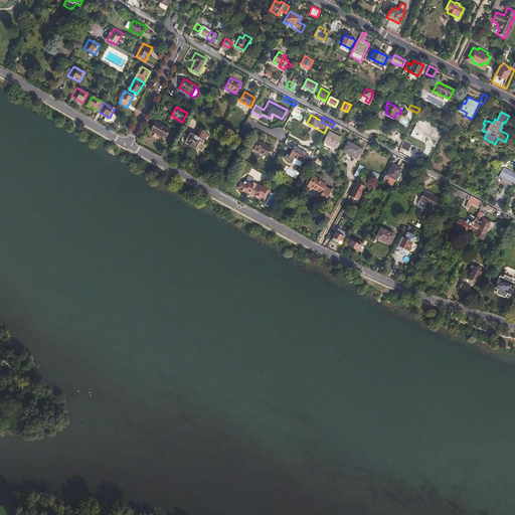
[(425,122),(419,119),(414,130),(423,135),(424,131),(439,138),(442,130),(434,126),(435,123),(427,119),(425,122)]
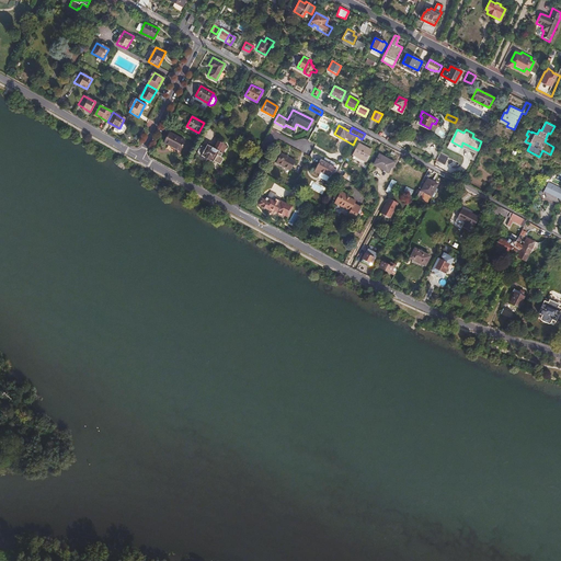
[(167,146),(180,153),(186,141),(170,133),(164,142),(168,145),(167,146)]
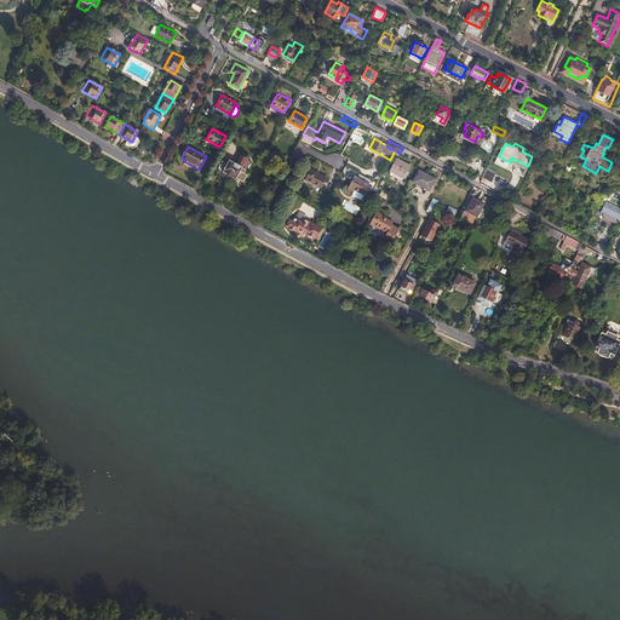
[(228,159),(222,171),(235,178),(242,182),(246,174),(242,173),(250,161),(248,160),(240,156),(235,164),(228,159)]
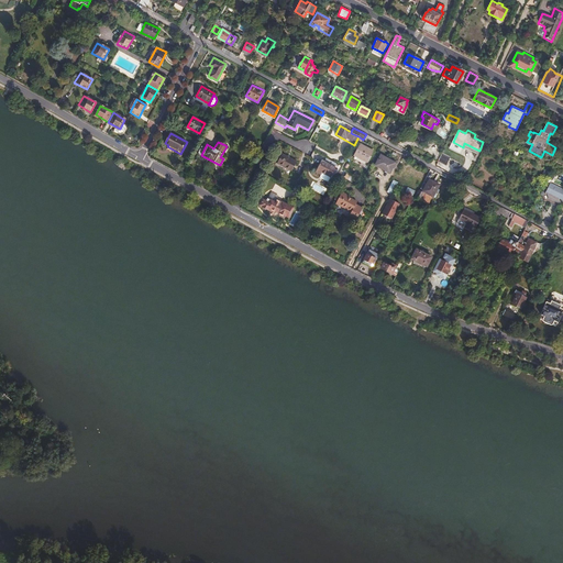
[(372,150),(361,144),(354,156),(366,163),(372,150)]
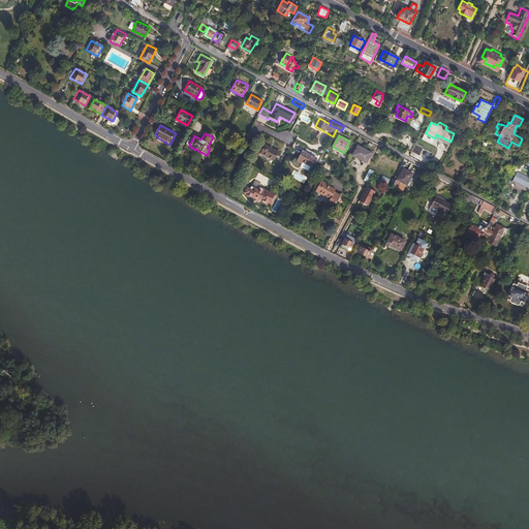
[(406,149),(411,151),(415,144),(411,141),(406,149)]
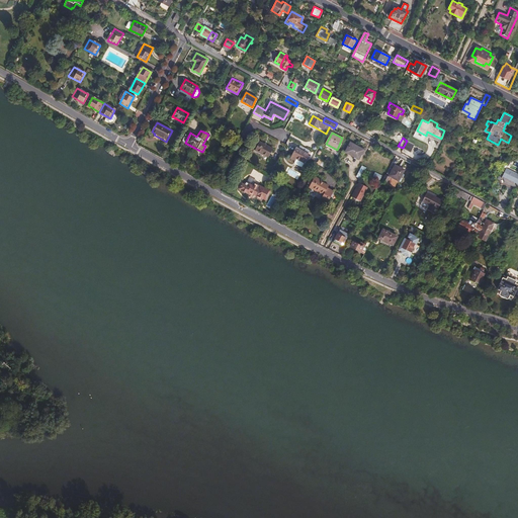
[(407,141),(403,148),(411,153),(415,145),(407,141)]
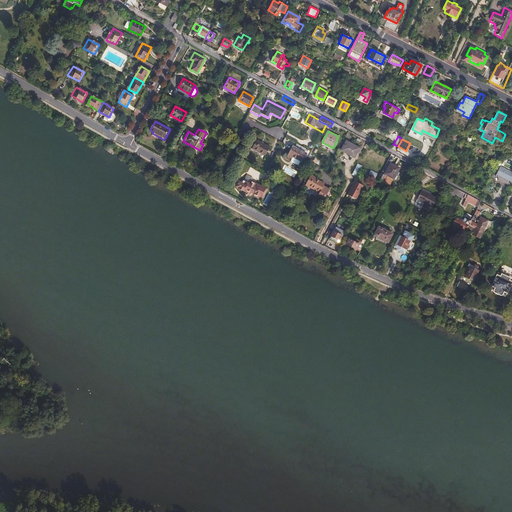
[(269,147),(255,140),(250,149),(264,156),(269,147)]
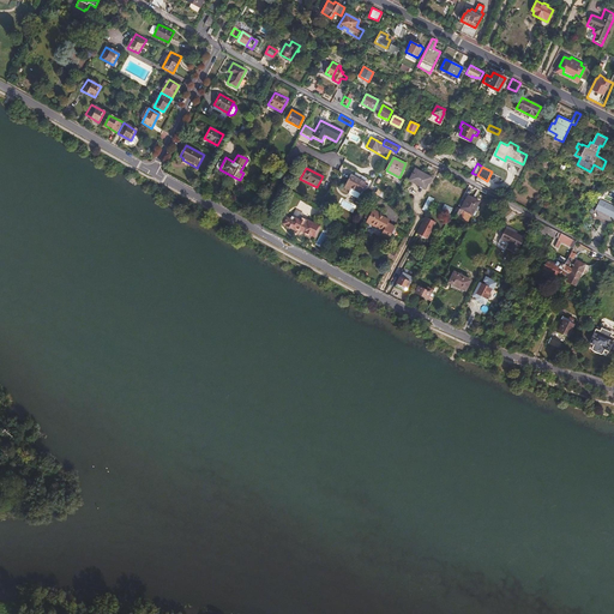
[(433,178),(415,168),(409,180),(426,188),(428,182),(431,184),(433,178)]
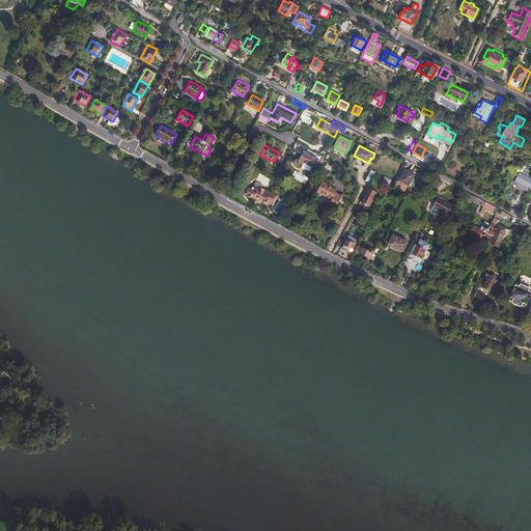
[(311,167),(316,158),(313,156),(314,152),(307,148),(306,152),(303,150),(297,162),(302,165),(301,166),(302,167),(308,171),(309,170),(311,167)]
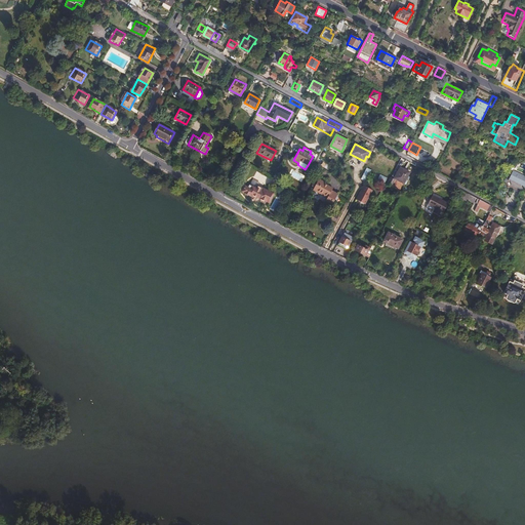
[(409,172),(400,167),(395,178),(403,184),(409,172)]
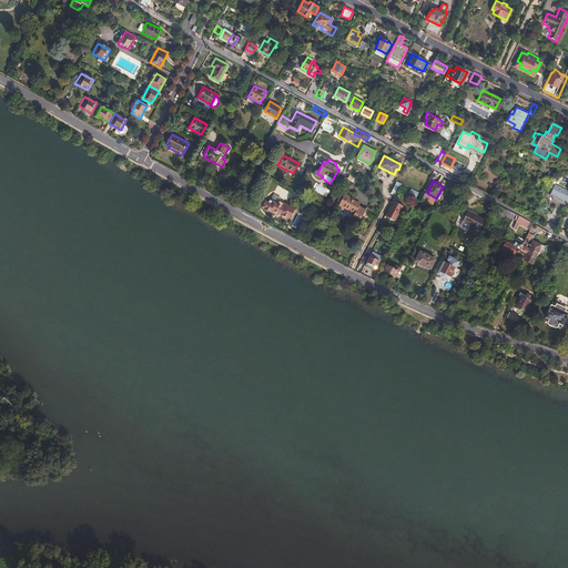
[(567,202),(567,190),(555,184),(550,193),(567,202)]
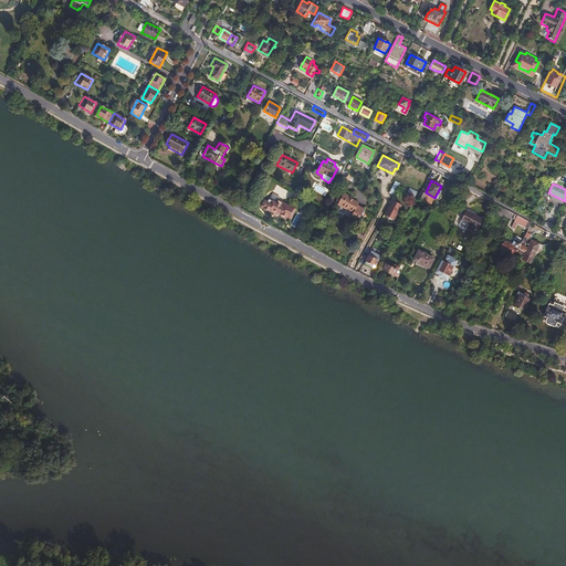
[(352,198),(343,192),(337,202),(348,209),(347,210),(352,212),(350,216),(354,218),(354,219),(357,221),(364,209),(358,206),(359,203),(352,199),(352,198)]
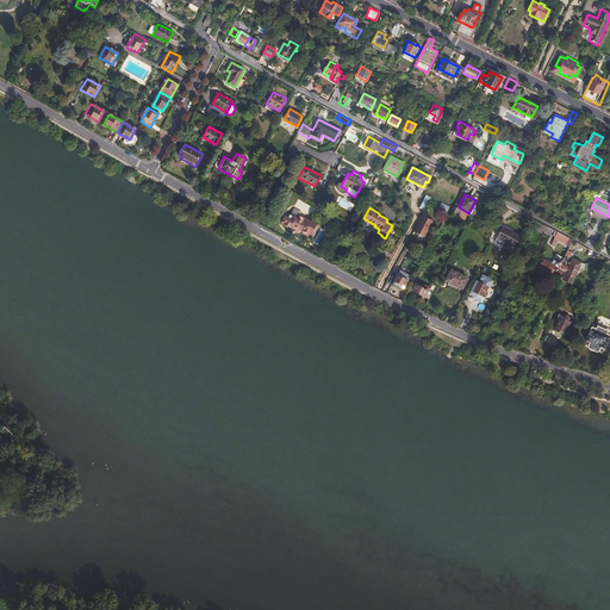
[(431,221),(421,215),(412,231),(423,237),(431,221)]
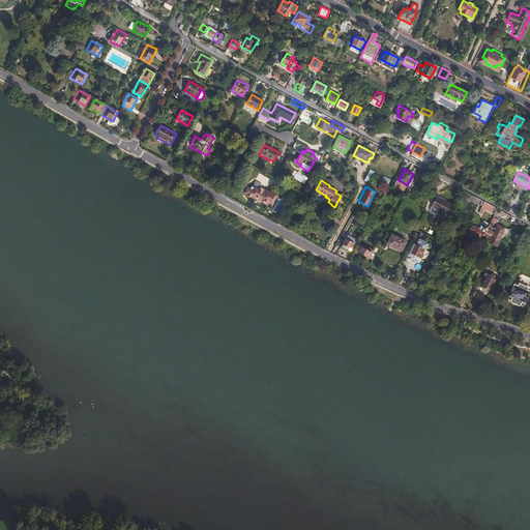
[(269,204),(271,205),(275,196),(260,187),(259,190),(252,187),(249,189),(246,188),(244,194),(258,201),(259,200),(260,199),(262,201),(263,203),(266,205),(268,204),(269,204)]
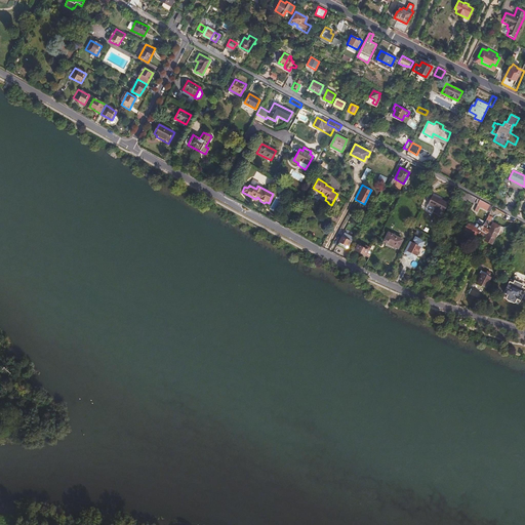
[(473,203),(476,198),(461,190),(458,197),(466,201),(467,200),(473,203)]
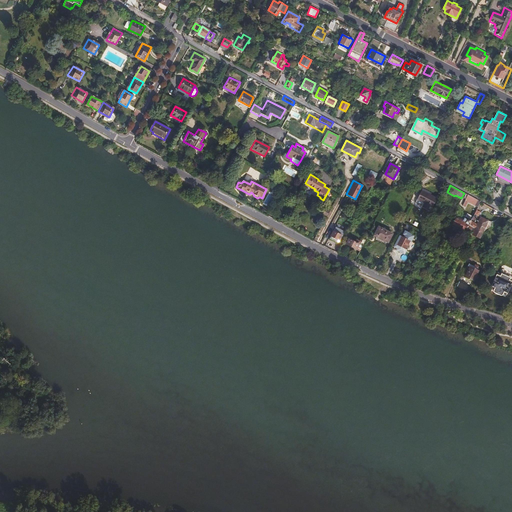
[(436,198),(421,190),(416,199),(424,202),(422,207),(429,211),(436,198)]
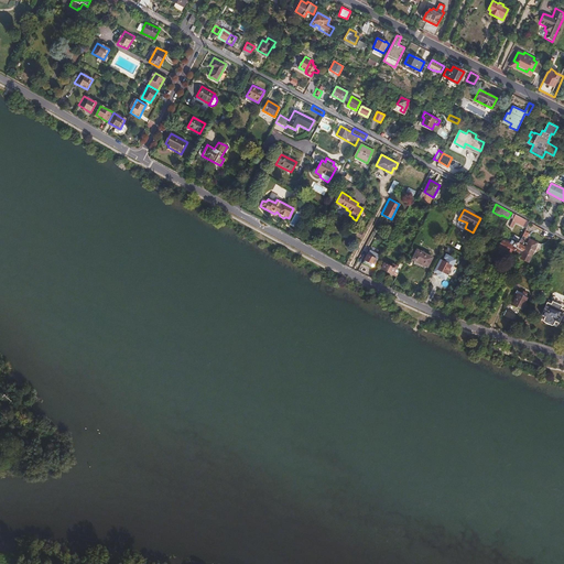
[(296,212),(290,224),(295,227),(302,215),(296,212)]
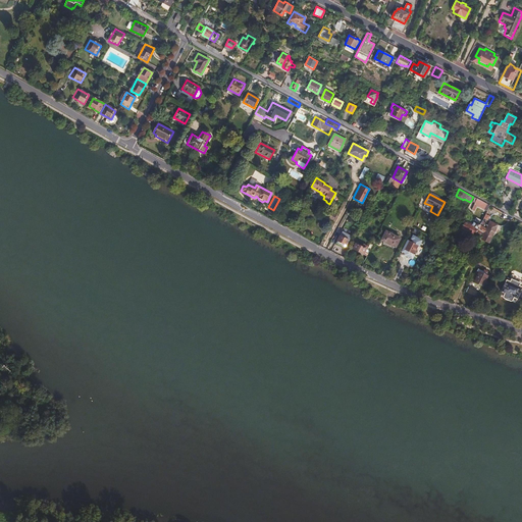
[(483,218),(490,206),(477,199),(475,201),(486,207),(485,209),(474,203),(469,213),(482,220),(483,218)]
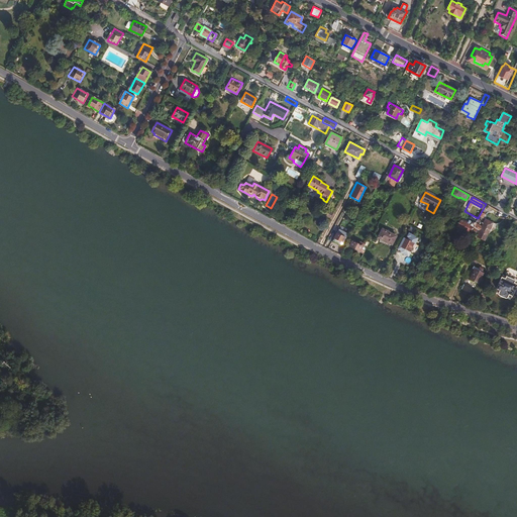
[(493,222),(479,216),(478,218),(477,221),(480,223),(475,232),(478,233),(477,236),(486,240),(493,222)]
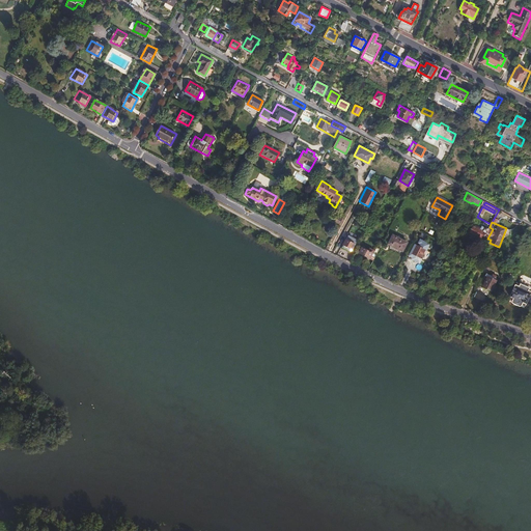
[(470,232),(486,241),(487,239),(493,229),(490,227),(486,226),(484,227),(481,225),(480,227),(476,225),(475,228),(473,226),(470,232)]
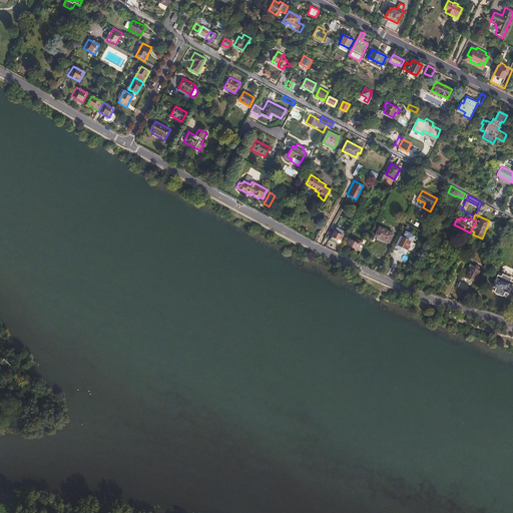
[(340,234),(341,230),(337,227),(335,231),(334,231),(331,236),(339,240),(342,235),(340,234)]
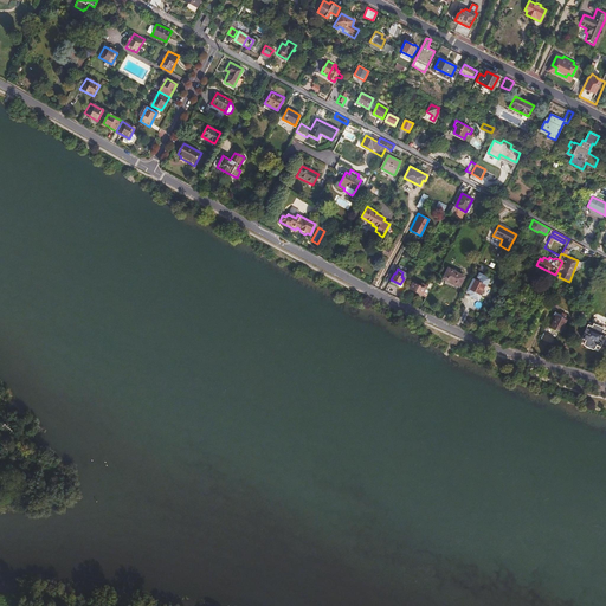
[(459,287),(464,277),(447,269),(443,278),(459,287)]
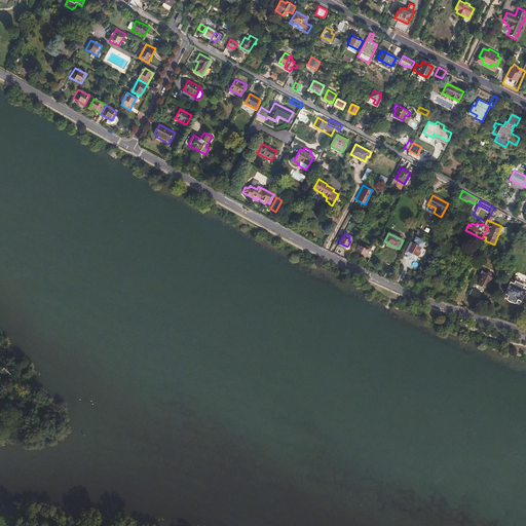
[(425,242),(416,237),(414,241),(415,241),(414,243),(410,241),(404,253),(412,258),(411,260),(415,261),(417,257),(415,256),(420,248),(422,249),(425,242)]
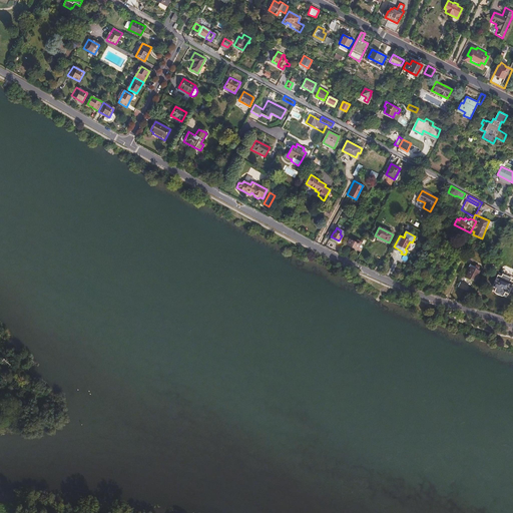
[(347,244),(360,251),(363,245),(360,243),(361,241),(356,239),(355,242),(350,239),(347,244)]
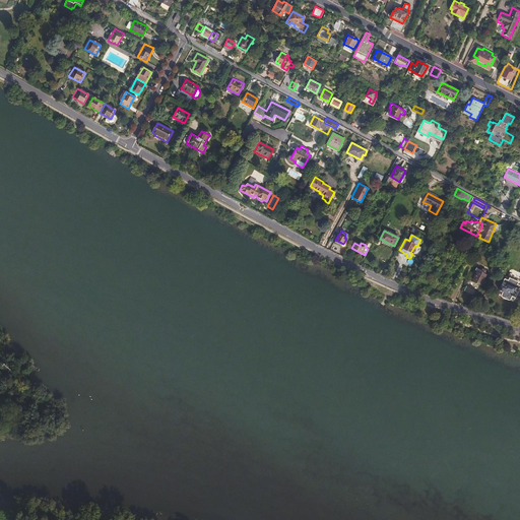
[(431,252),(438,256),(441,251),(433,248),(431,252)]
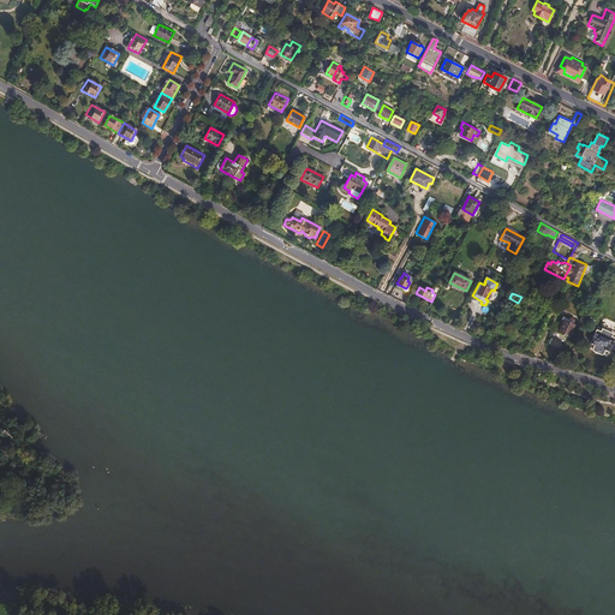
[(551,304),(549,309),(557,314),(560,308),(551,304)]
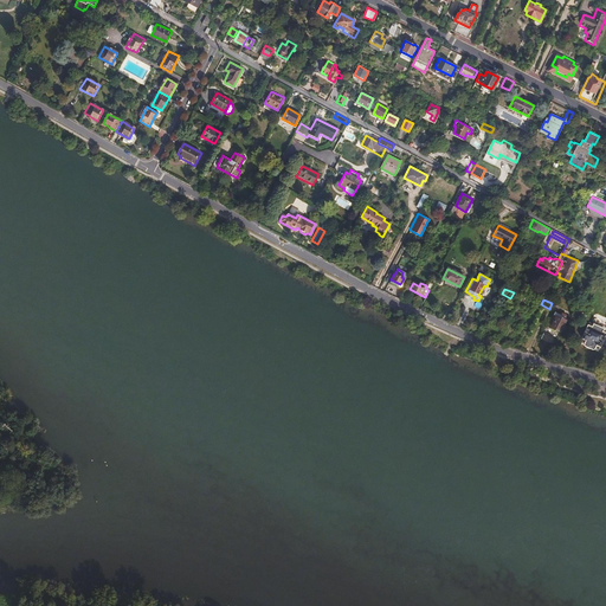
[(569,316),(563,314),(561,318),(554,315),(550,323),(553,324),(552,327),(561,331),(562,329),(565,330),(567,327),(565,324),(569,316)]
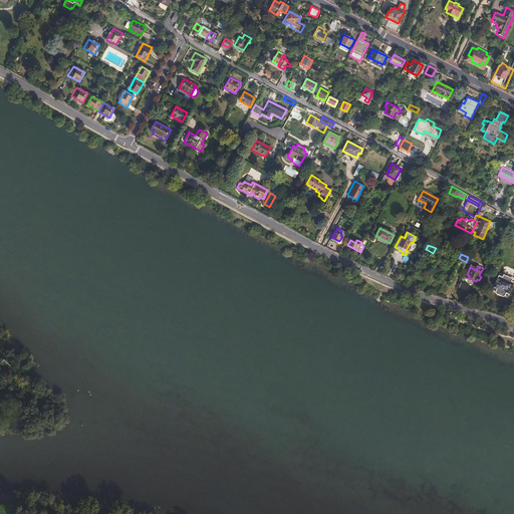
[(507,292),(510,294),(513,284),(513,281),(512,281),(513,278),(504,274),(503,277),(499,275),(494,287),(498,288),(497,291),(497,293),(503,296),(506,295),(507,292)]
